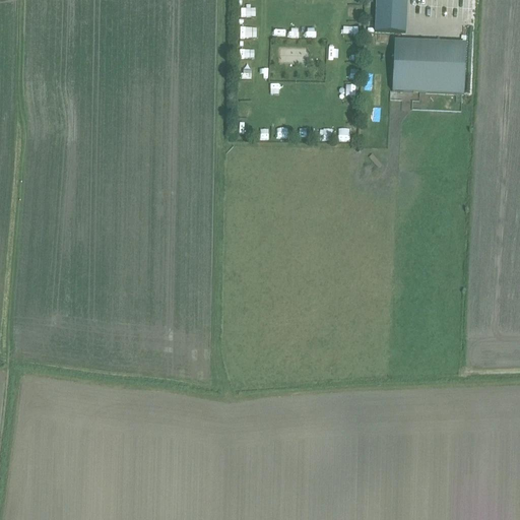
[(404,35),(405,0),(374,0),(373,34),(404,35)]
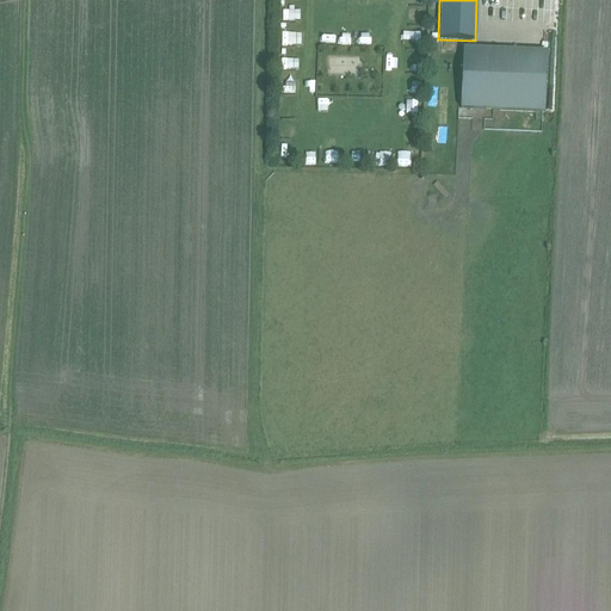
[(298,10),(282,10),(282,22),(298,22),(298,10)]
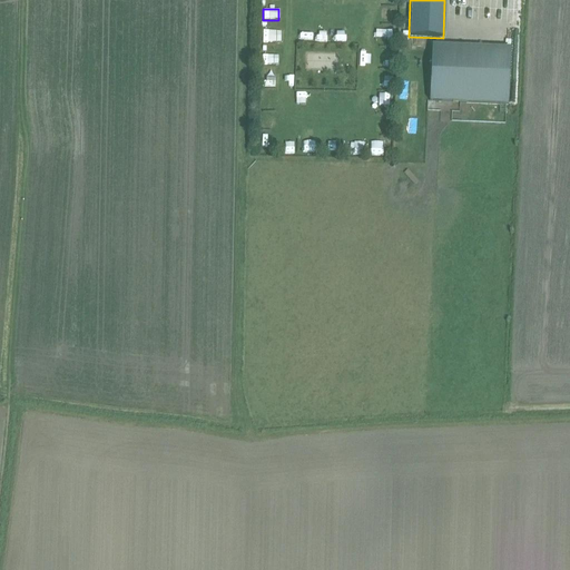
[(382,11),(382,22),(392,23),(393,12),(382,11)]
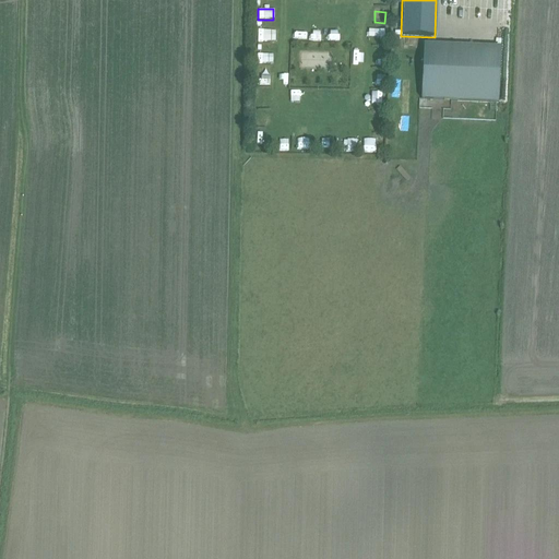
[(275,43),(275,31),(258,31),(257,42),(275,43)]
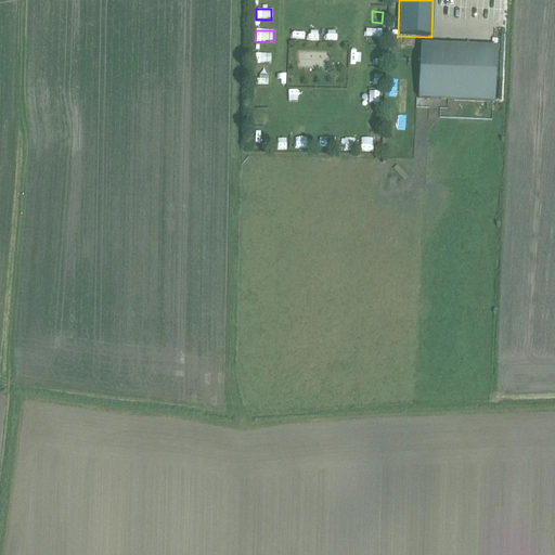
[(302,41),(304,30),(293,30),(293,41),(302,41)]
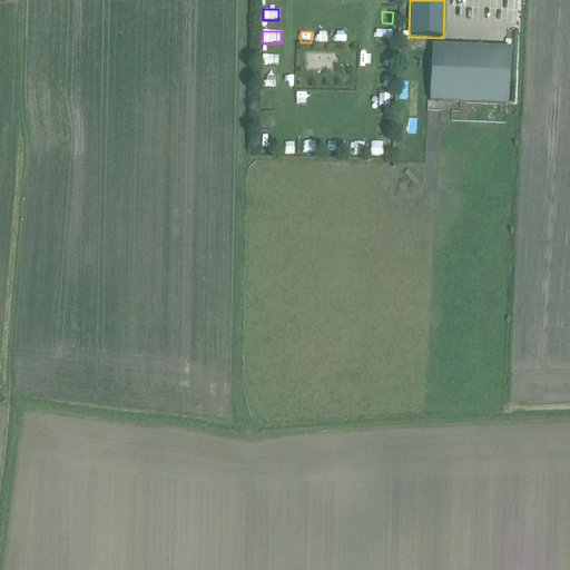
[(432,46),(430,102),(508,106),(510,49),(432,46)]
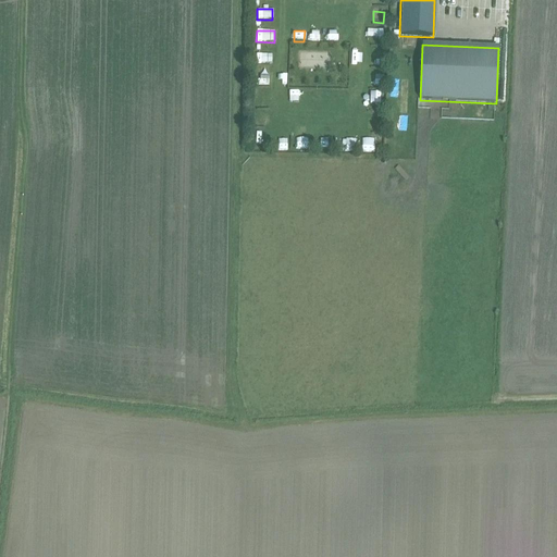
[(372,52),(372,65),(380,65),(381,53),(372,52)]
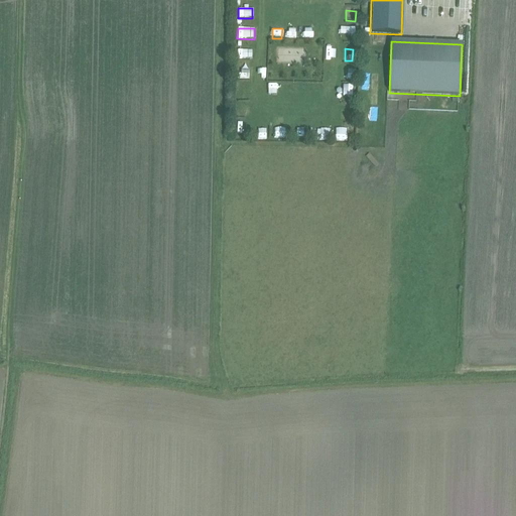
[(248,79),(248,60),(241,61),(241,67),(236,67),(237,80),(248,79)]
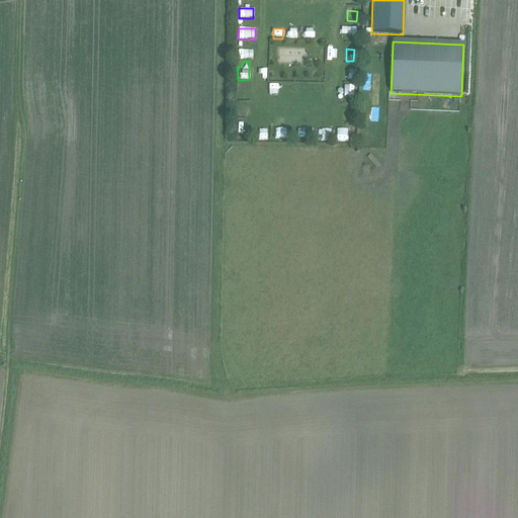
[(277,128),(277,140),(286,140),(286,128),(277,128)]
